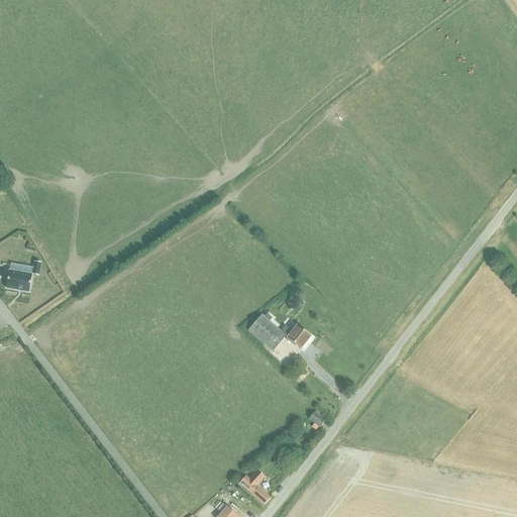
[(34,263),(32,274),(38,275),(40,264),(34,263)]
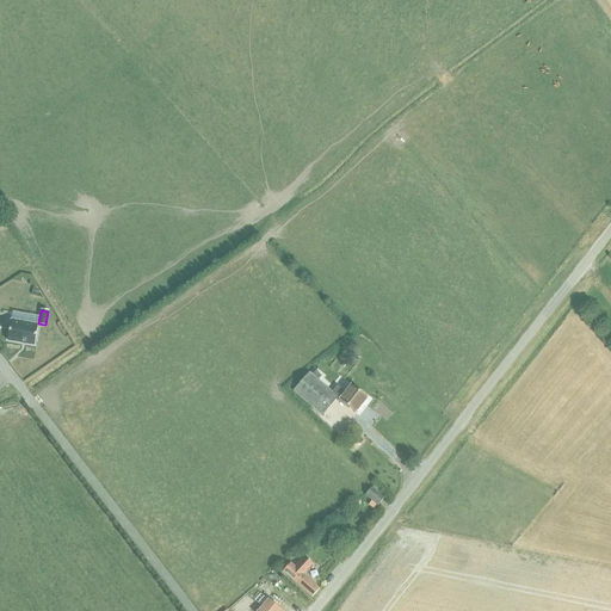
[(38,325),(11,320),(7,341),(35,346),(38,325)]
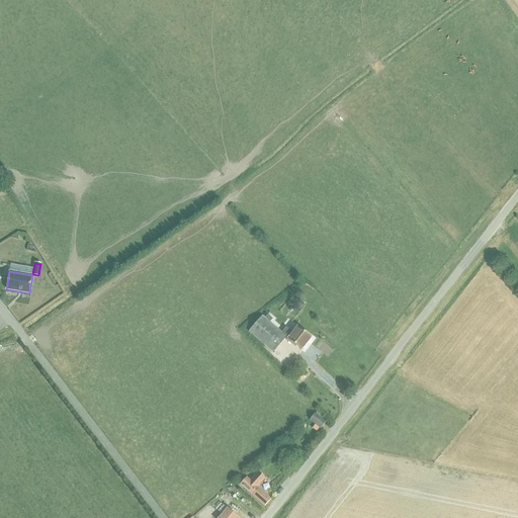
[(273,353),(286,338),(262,318),(249,332),(273,353)]
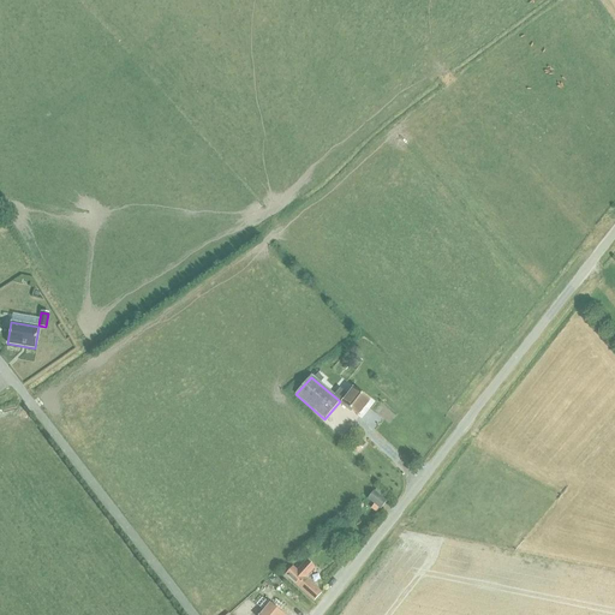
[(340,404),(346,410),(348,407),(358,416),(369,400),(354,389),(350,395),(347,394),(340,404)]
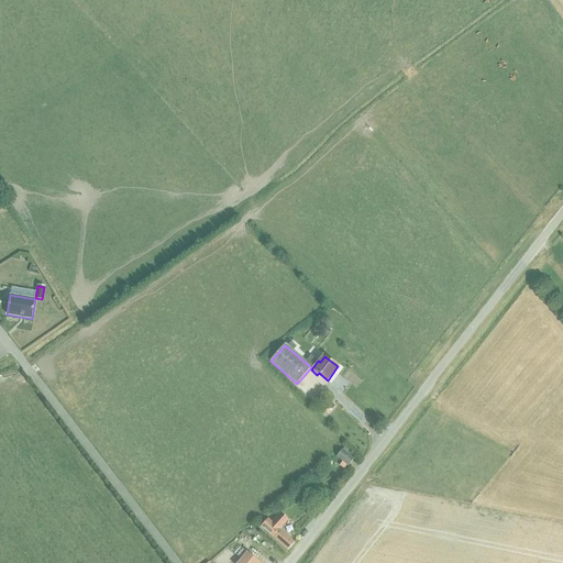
[(337,456),(349,466),(354,460),(342,450),(337,456)]
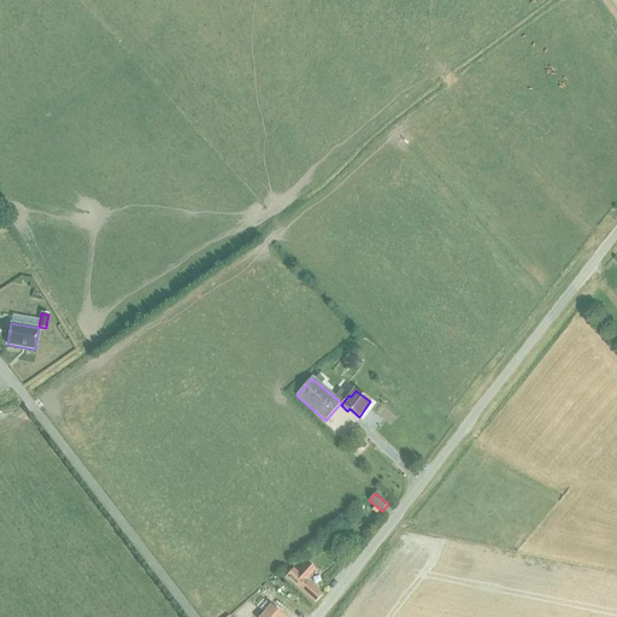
[(298,574),(293,569),(286,577),(315,604),(321,595),(305,581),(315,570),(307,563),(298,574)]
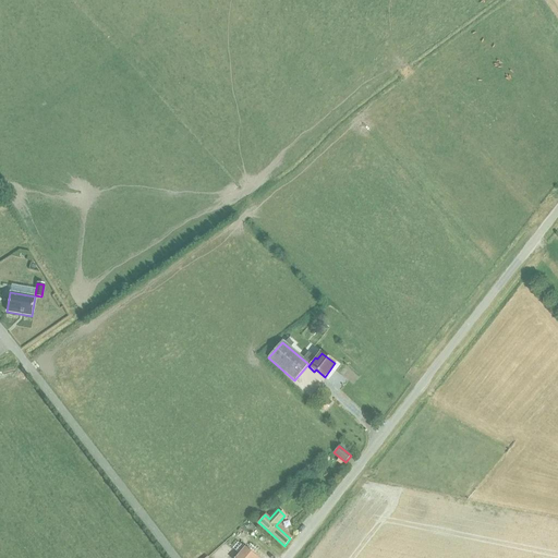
[(256,557),(245,548),(237,557),(256,557)]
